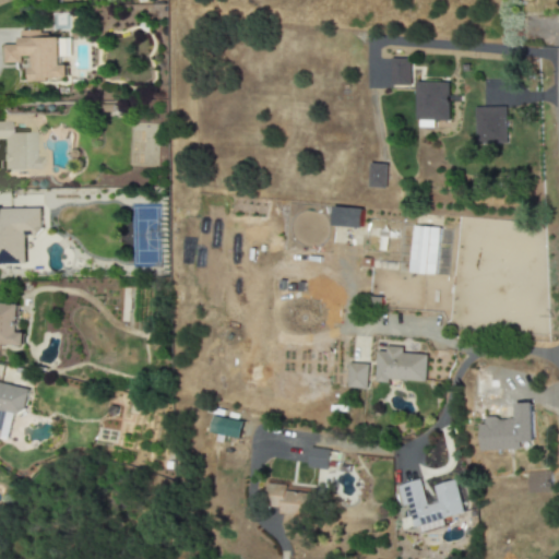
[(60,38),(39,39),(39,31),(21,32),(21,45),(4,45),(4,63),(22,63),(21,57),(32,57),(32,81),(67,80),(67,67),(60,67),(60,38)]
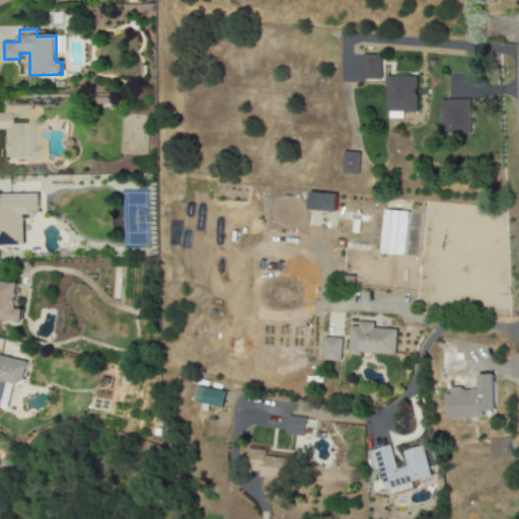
[(362,80),(381,80),(381,55),(363,55),(362,80)]
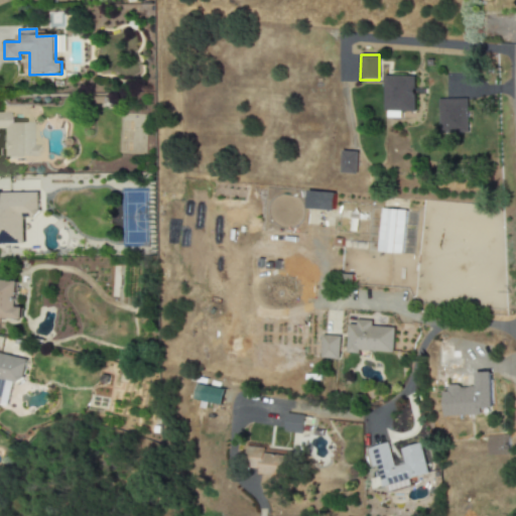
[(401,112),(414,112),(415,77),(385,77),(384,118),(401,119),(401,112)]
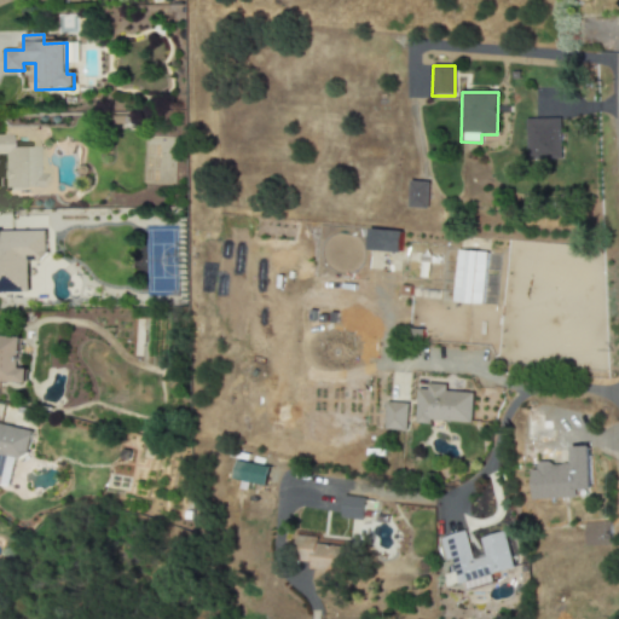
[(527,120),(527,161),(562,160),(561,119),(527,120)]
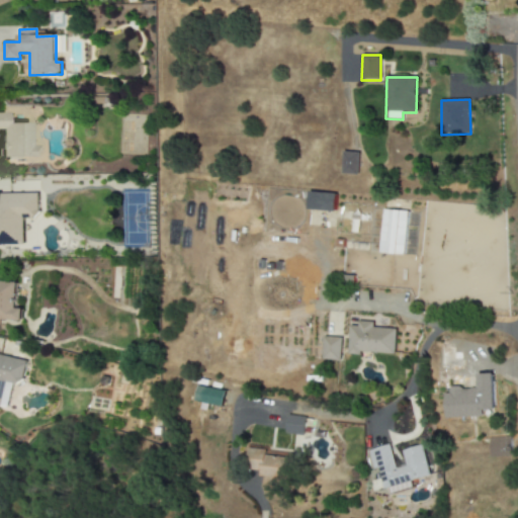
[(27,123),(4,123),(4,113),(0,113),(0,158),(34,158),(34,146),(27,146),(27,123)]
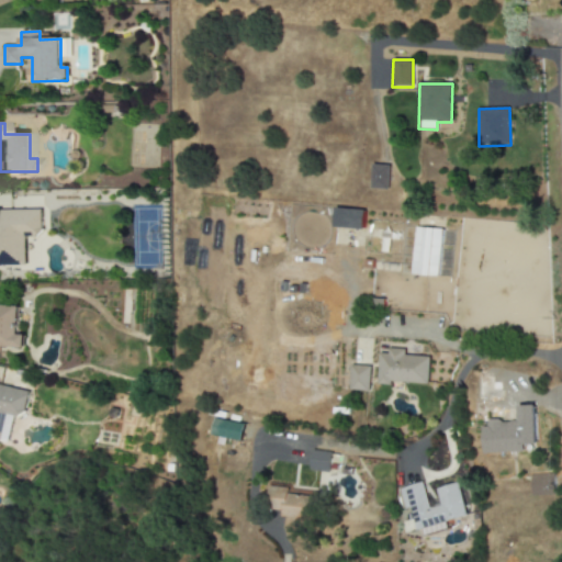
[(389,189),(390,166),(373,165),(372,189),(389,189)]
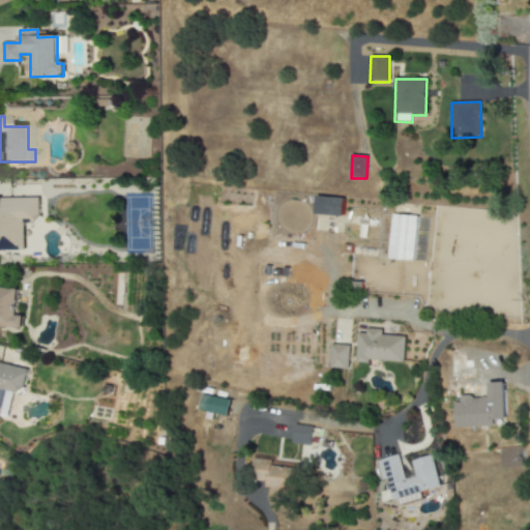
[(343,216),(344,198),(317,197),(316,215),(343,216)]
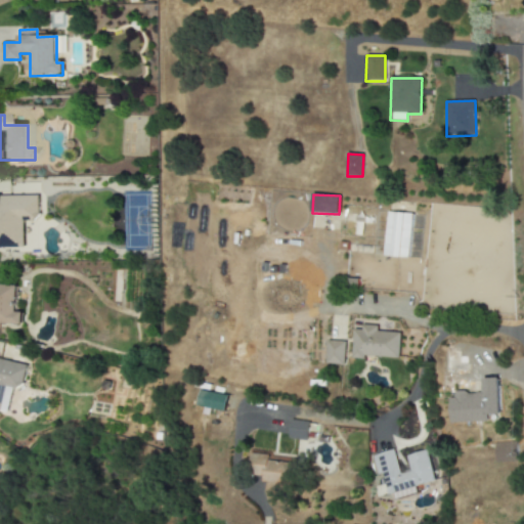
[(0,248),(25,248),(25,221),(40,221),(39,195),(0,195),(0,248)]
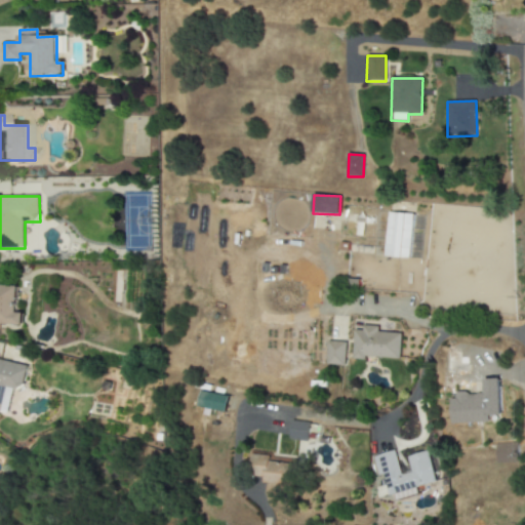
[(412,214),(387,213),(385,257),(410,258),(412,214)]
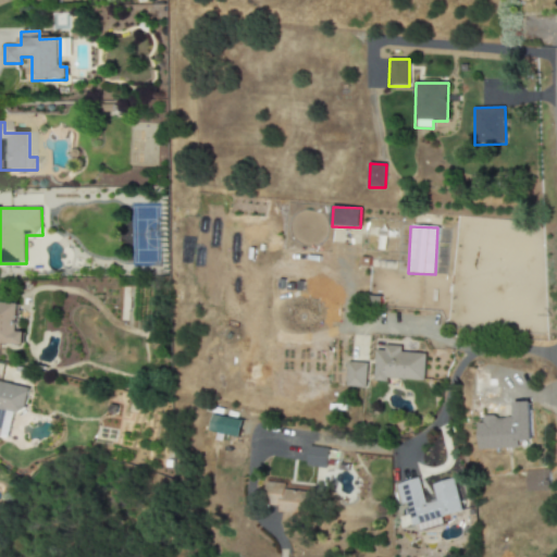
[(0,344),(24,345),(25,333),(19,332),(20,302),(0,300),(0,344)]
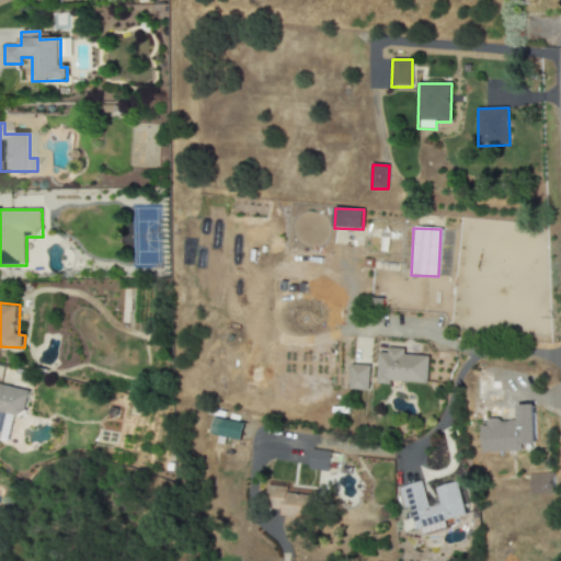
[(378,382),(427,384),(428,356),(404,355),(404,348),(388,347),(388,354),(379,353),(378,382)]
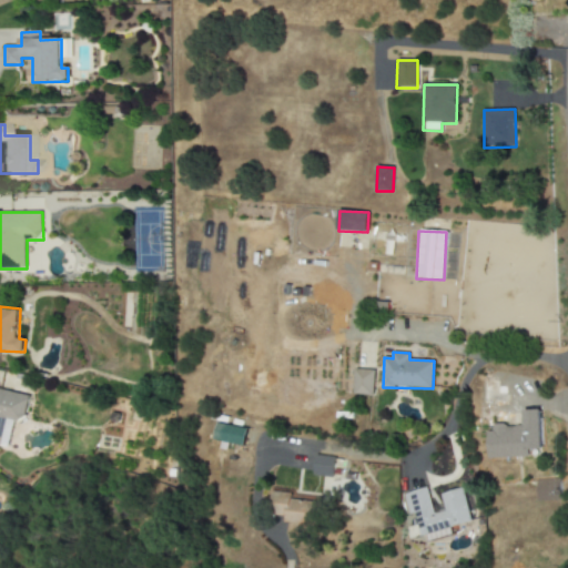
[(374,371),(355,369),(354,395),(374,395),(374,371)]
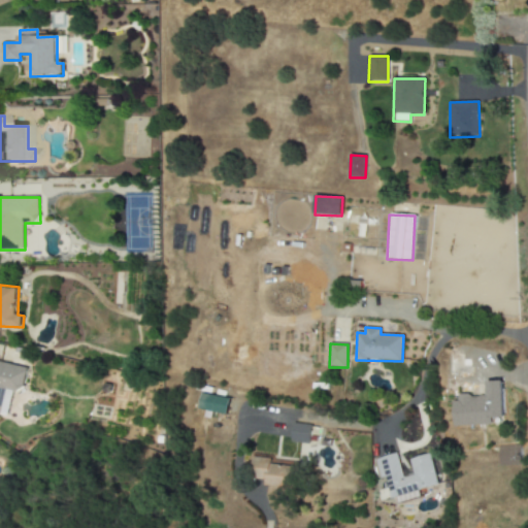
[(469,360),(462,360),(462,355),(449,355),(448,376),(469,376),(469,360)]
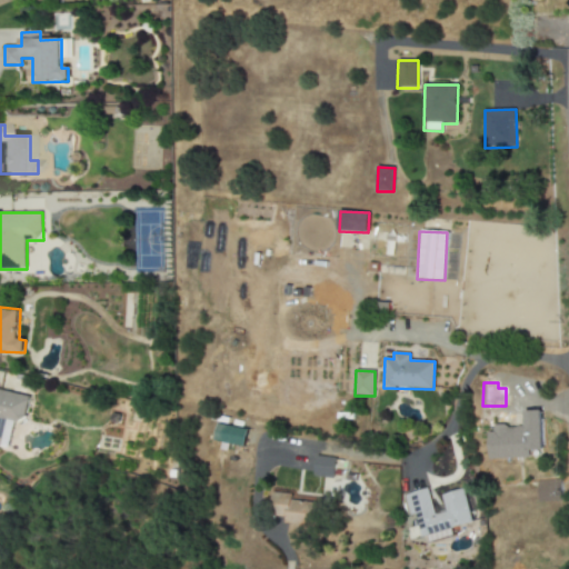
[(30,396),(0,389),(0,447),(9,449),(15,421),(25,423),(30,396)]
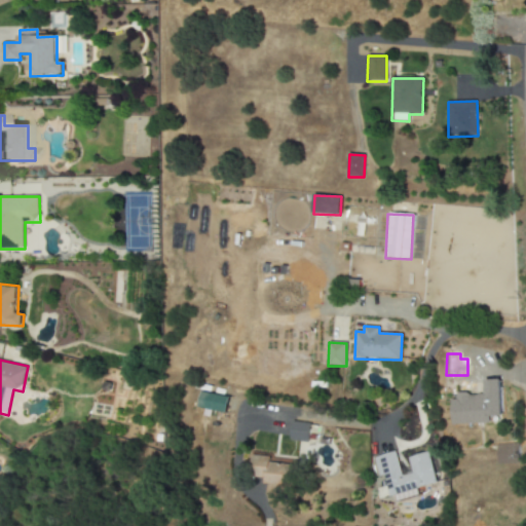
[(450,396),(451,426),(489,424),(489,418),(504,418),(502,378),(484,379),(485,395),(450,396)]
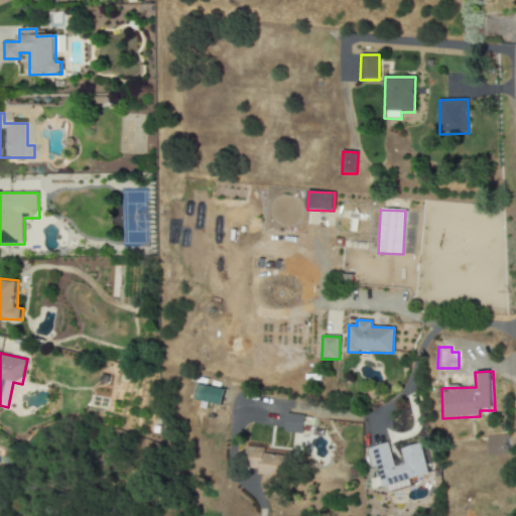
[(195,399),(221,405),(225,390),(199,384),(195,399)]
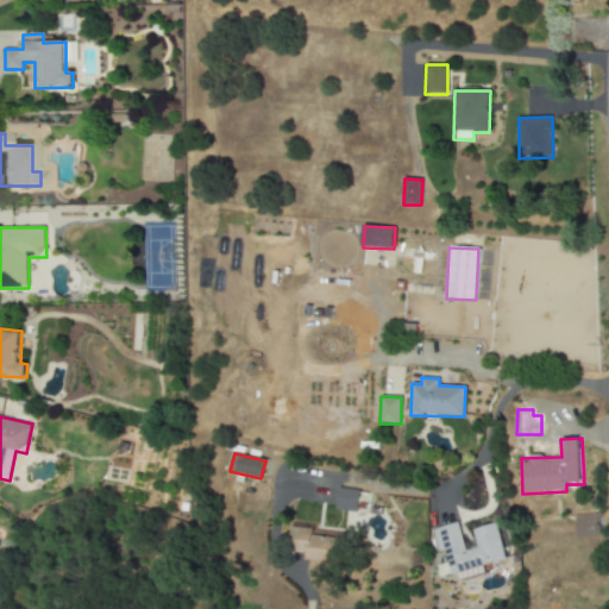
[(357,513),(358,490),(338,488),(336,510),(357,513)]
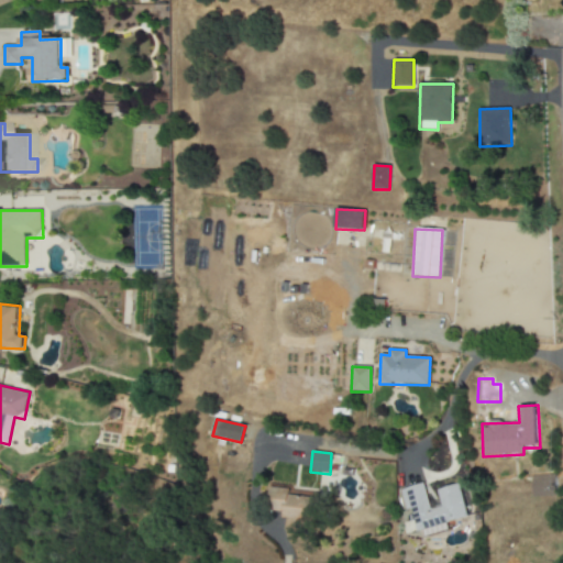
[(460,484),(438,489),(441,507),(431,509),(424,484),(400,489),(406,510),(411,509),(419,537),(450,529),(448,522),(467,517),(460,484)]
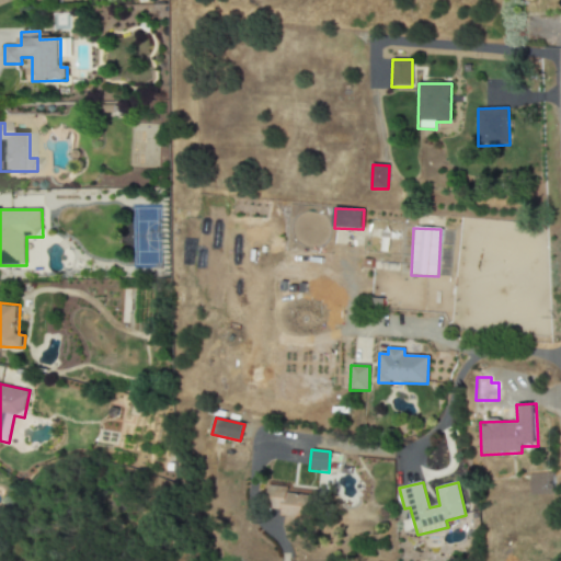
[(289,487),(270,485),(267,508),(283,510),(283,516),(312,519),(313,496),(288,494),(289,487)]
